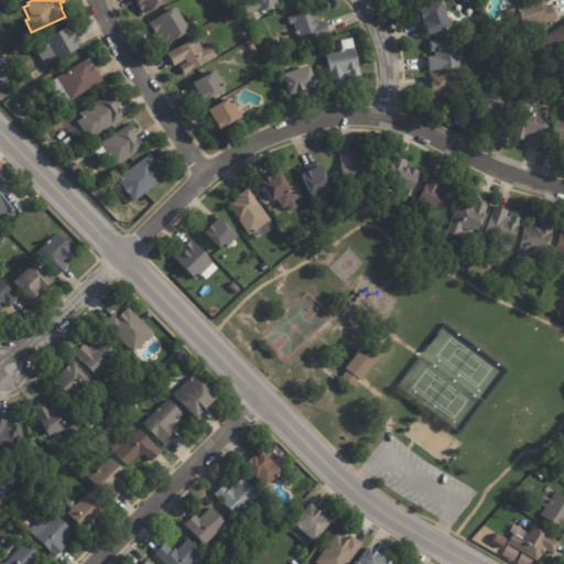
[(166,0),(169,3),(156,10),(155,9),(143,14),(141,10),(143,9),(139,0),(166,0)]
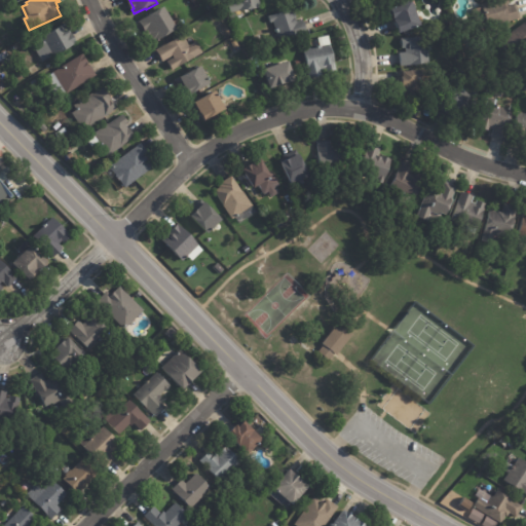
[(260,0),(262,8),(230,13),(228,2),(237,1),(236,0),(260,0)]
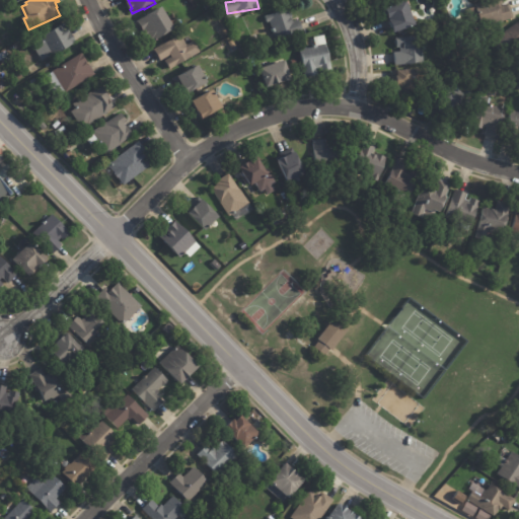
[(402,0),(403,2),(411,21),(388,29),(380,4),(392,0),(402,0)]
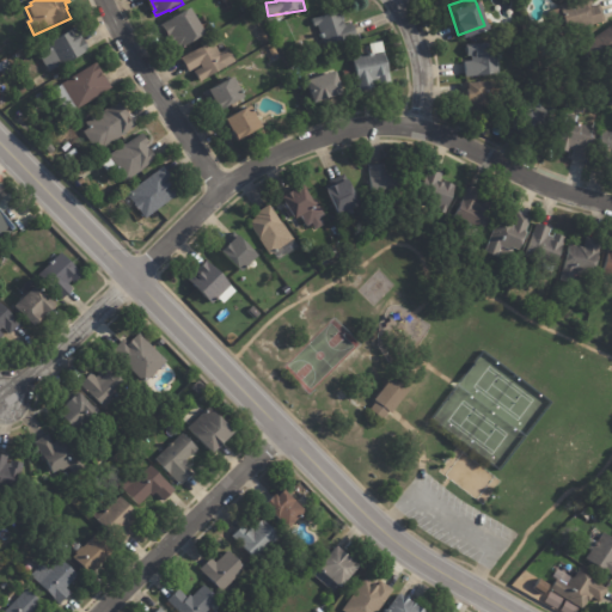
[(595,4),(598,4),(603,20),(568,31),(558,5),(574,0),(591,0),(592,2),(588,5),(588,6),(595,4)]
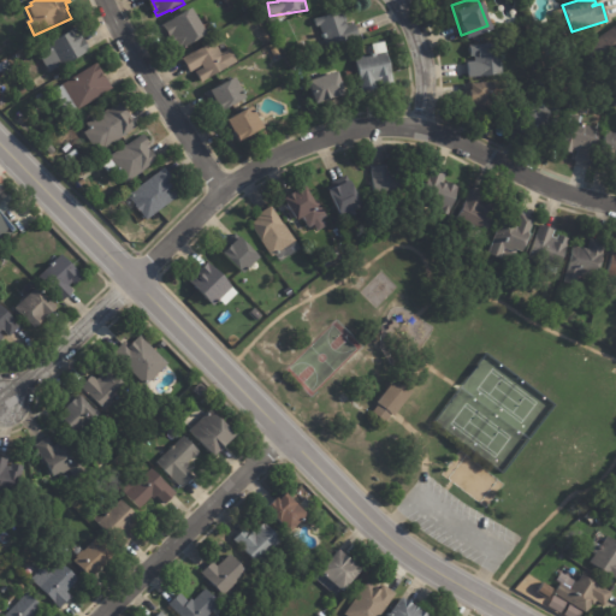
[(201,19),(209,35),(178,52),(171,40),(172,39),(171,36),(171,37),(164,24),(194,7),(201,19)]
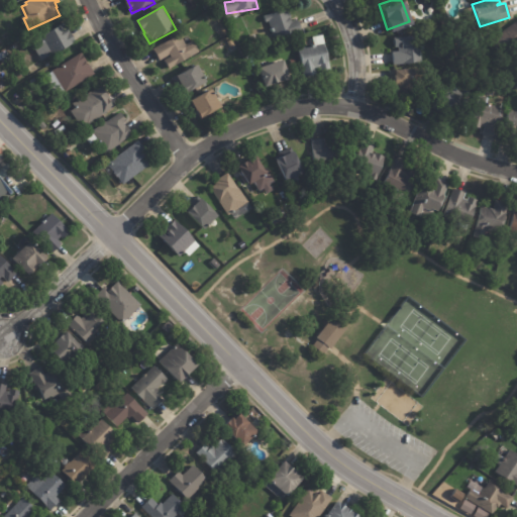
[(299,20),(303,32),(276,41),(270,22),(267,22),(265,16),(289,9),(293,22),(299,20)]
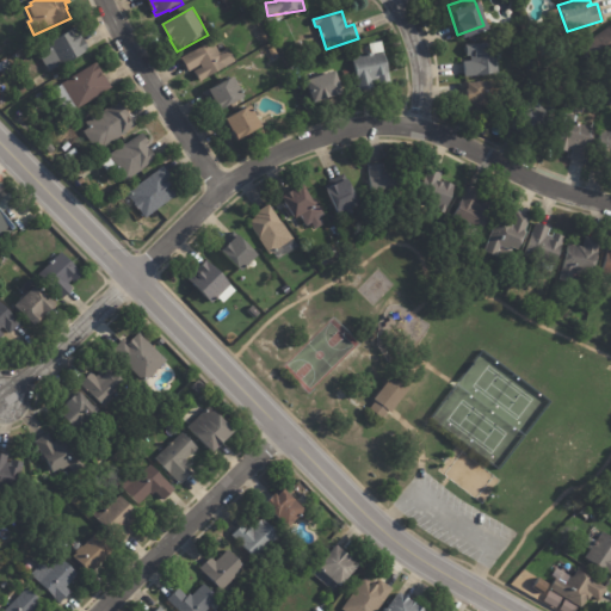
[(84,37),(91,49),(87,51),(88,54),(68,65),(67,62),(51,72),(42,55),(53,49),(50,43),(78,26),(79,29),(81,28),(85,32),(82,34),(84,37)]
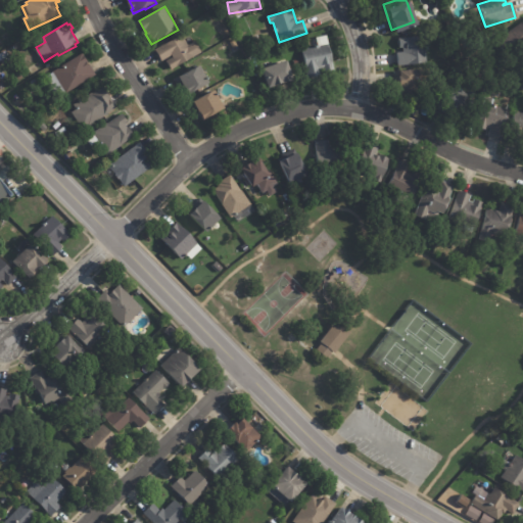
[(522,24),(522,25),(522,46),(510,56),(497,39),(521,22),(522,24)]
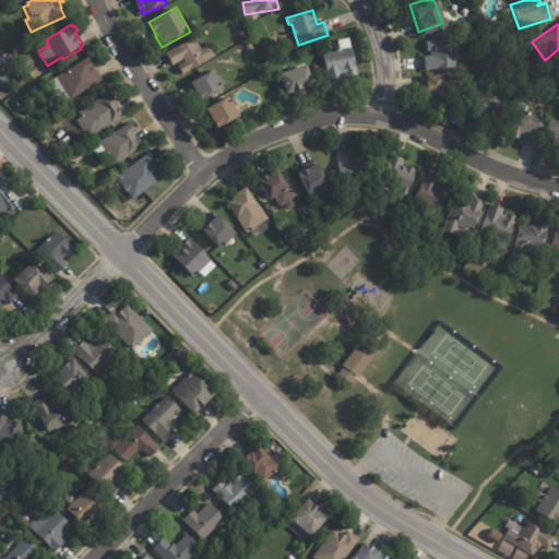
[(195,39),(202,49),(210,45),(217,57),(185,76),(179,66),(186,61),(185,60),(175,67),(167,54),(195,37),(195,39)]
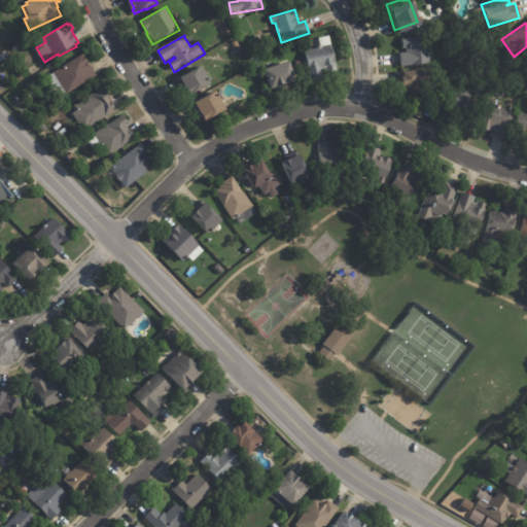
[(400,64),(399,64),(399,53),(406,51),(406,47),(400,47),(400,36),(427,35),(428,62),(400,64)]
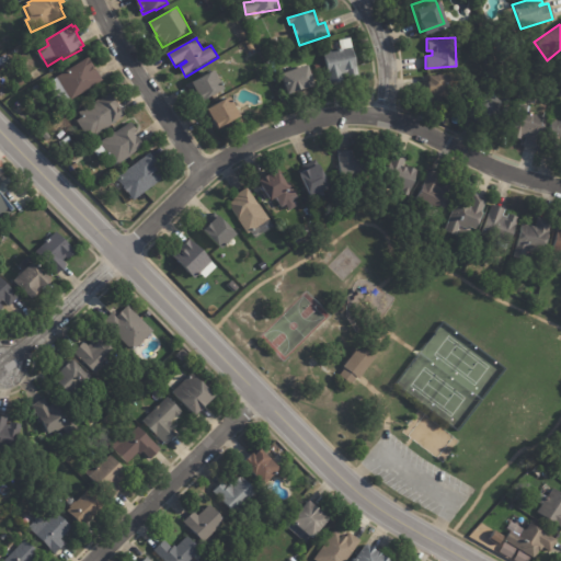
[(343,82),(331,84),(325,54),(340,50),(342,49),(341,41),(352,38),(359,76),(350,78),(348,75),(344,75),(345,82),(343,82)]
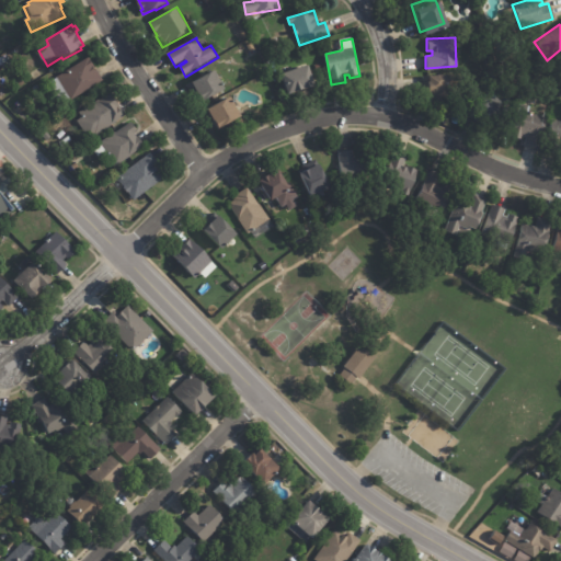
[(94,65),(96,67),(95,67),(98,70),(98,69),(105,80),(73,100),(73,99),(64,105),(49,83),(90,57),(94,65)]
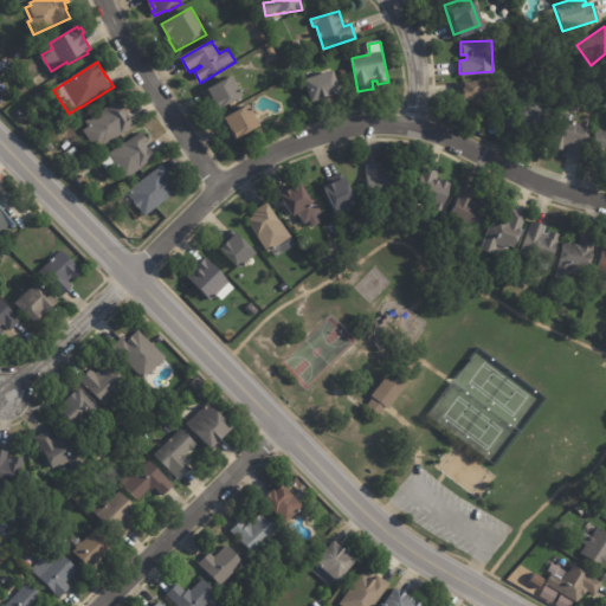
[(336,96),(313,104),(305,84),(307,84),(305,82),(334,71),(342,94),(336,96)]
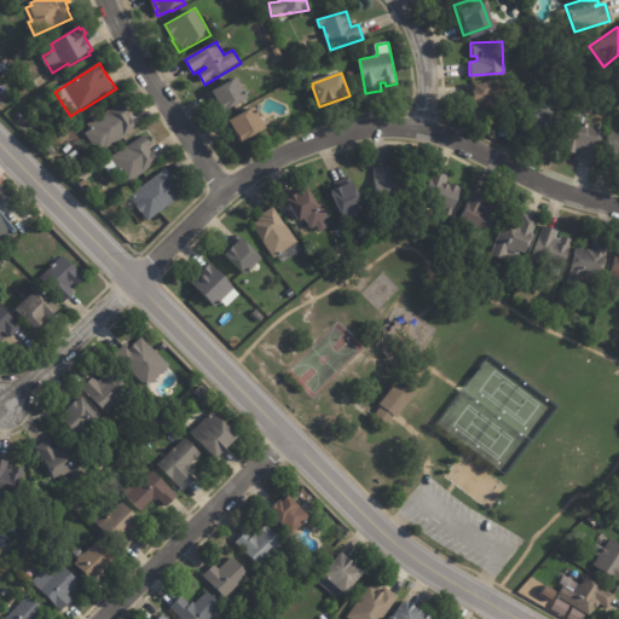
[(38,81),(45,76),(50,85),(41,90),(38,81)]
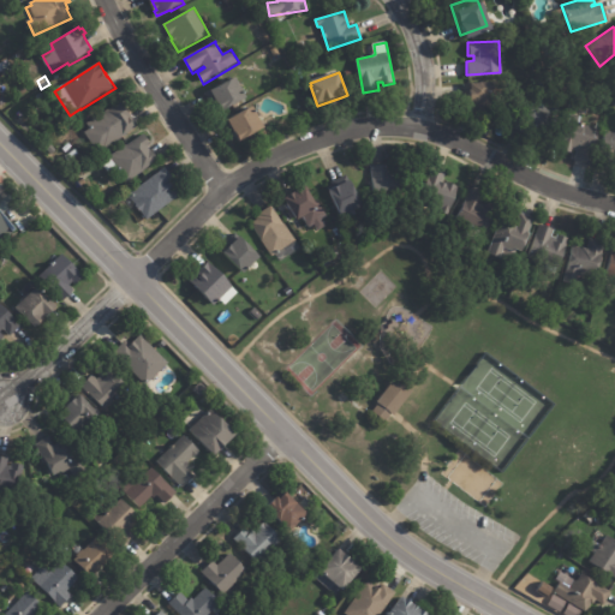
[(239,84),(244,94),(245,94),(248,99),(222,111),(218,102),(212,106),(206,93),(210,90),(210,91),(236,78),(239,84)]
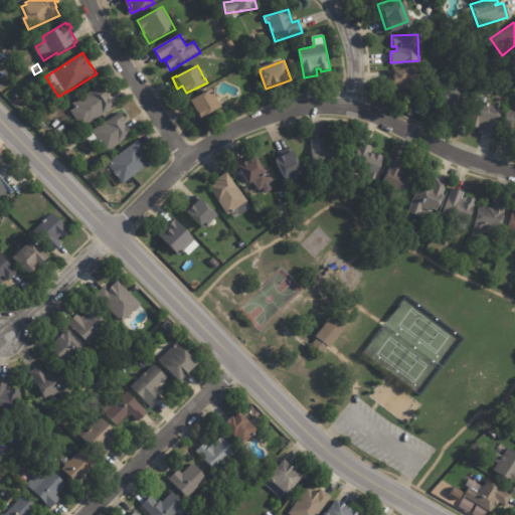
[(413,81),(414,91),(388,92),(388,81),(386,81),(386,73),(386,68),(409,66),(409,81),(413,81)]
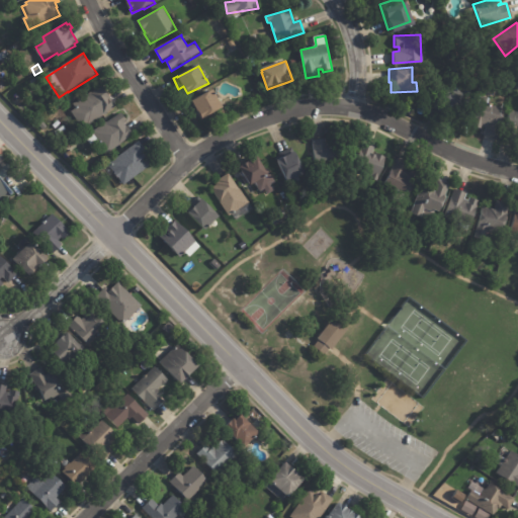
[(441,112),(431,107),(444,83),(450,86),(450,85),(461,92),(463,90),(468,93),(457,113),(446,107),(443,113),(441,112)]
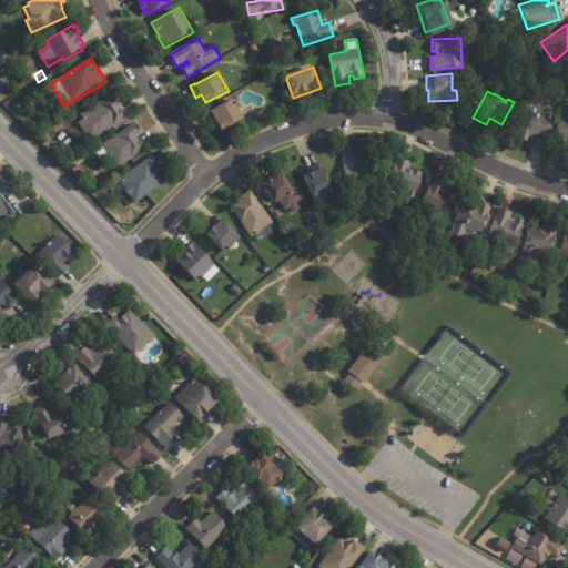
[(122,105),(130,117),(118,125),(99,139),(99,138),(92,141),(80,122),(85,119),(83,114),(114,93),(122,105)]
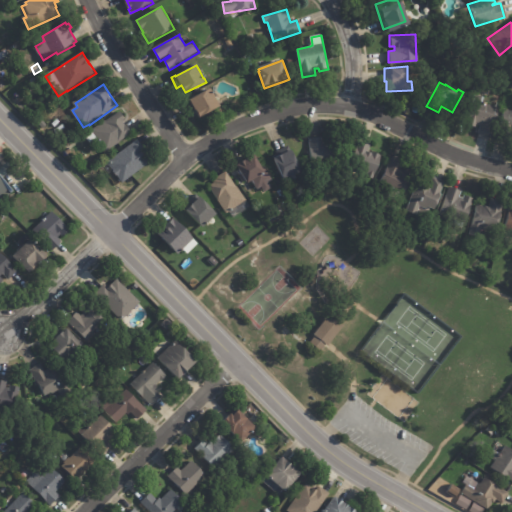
[(212,94),(213,94),(220,106),(199,117),(190,100),(210,89),(212,94)]
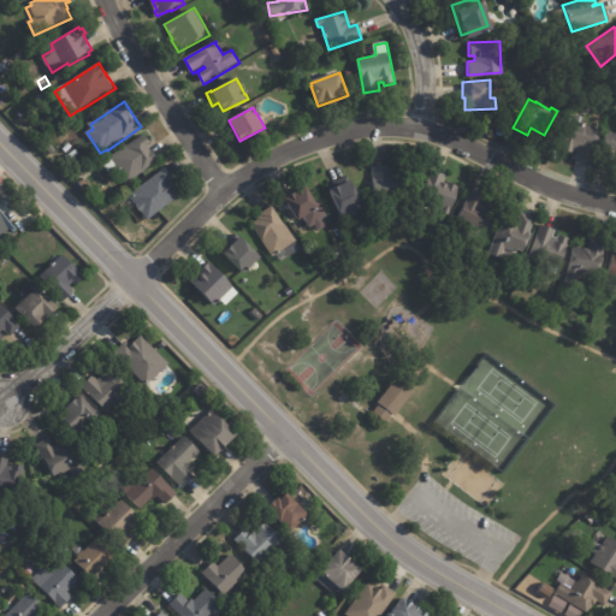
[(588,160),(578,158),(580,150),(574,149),(573,152),(562,149),(570,120),(579,123),(579,120),(586,123),(586,124),(598,128),(590,160),(588,160)]
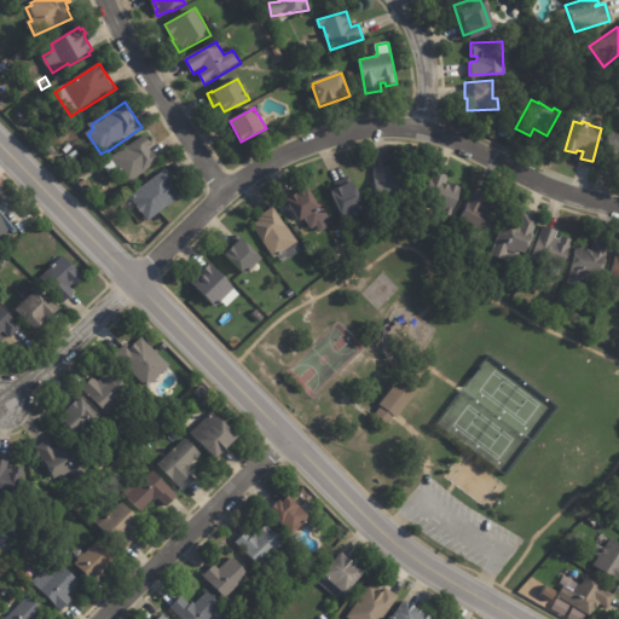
[(490,136),(493,129),(501,133),(497,139),(490,136)]
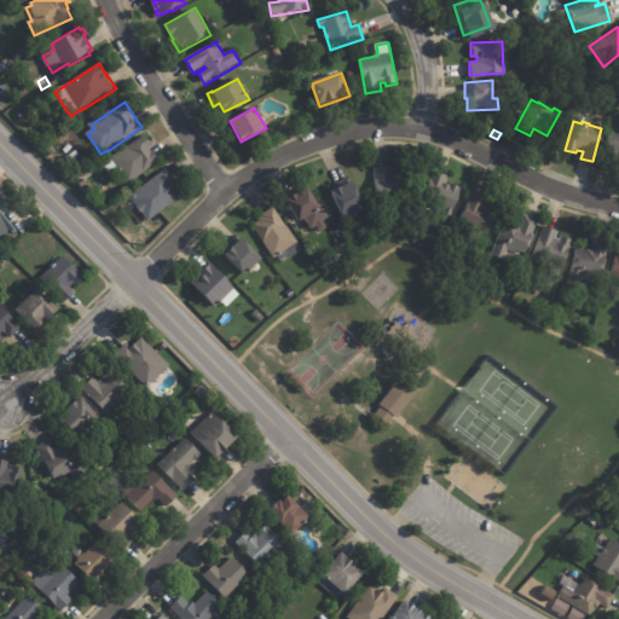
[(618,132),(618,156),(602,152),(607,129),(618,132)]
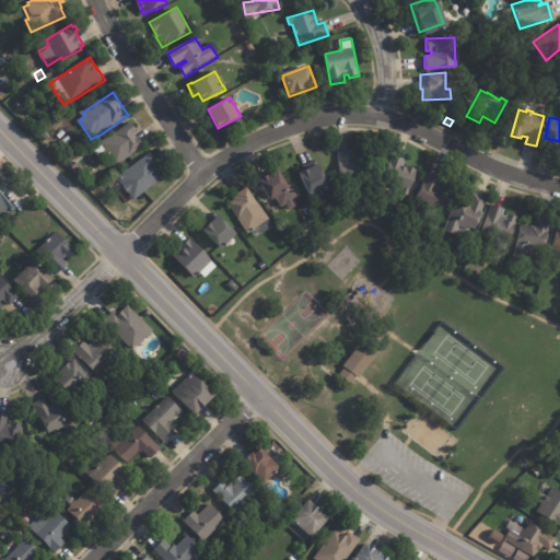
[(138,135),(140,139),(141,139),(147,147),(132,155),(133,156),(118,166),(109,153),(102,159),(94,148),(102,143),(102,142),(117,132),(133,123),(139,131),(136,132),(138,135)]
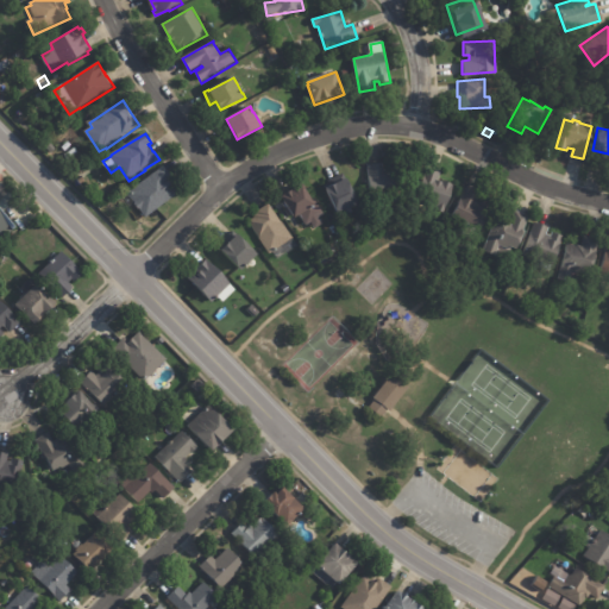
[(70,155),(76,149),(80,152),(74,158),(70,155)]
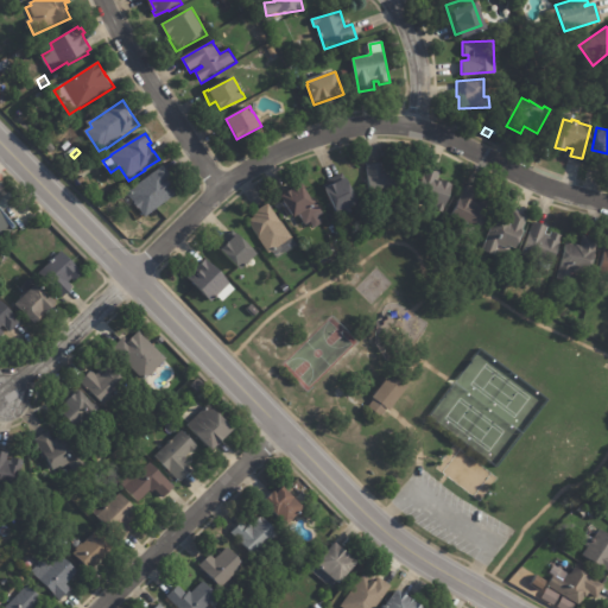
[(368,164),(382,164),(382,171),(387,171),(387,166),(399,165),(399,197),(369,197),(369,177),(368,177),(368,164)]
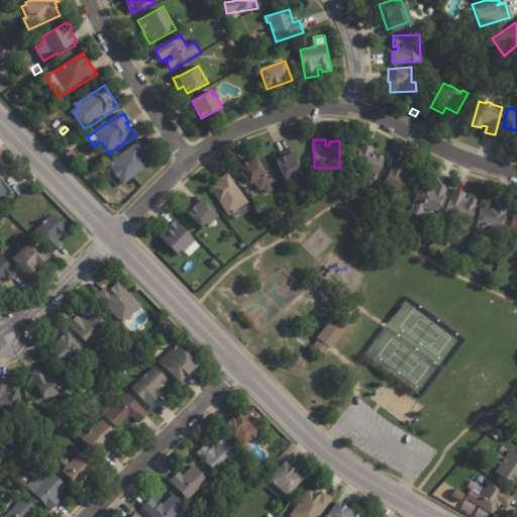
[(140,141),(148,152),(145,154),(148,159),(147,160),(151,166),(125,185),(120,178),(119,178),(115,173),(110,177),(104,169),(110,165),(109,165),(140,141)]
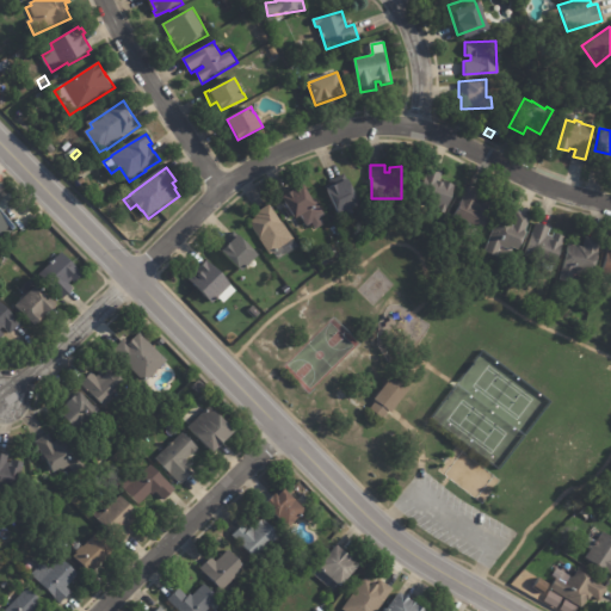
[(431,170),(444,174),(443,179),(440,178),(439,183),(440,184),(440,181),(445,183),(445,181),(457,186),(446,214),(418,203),(431,170)]
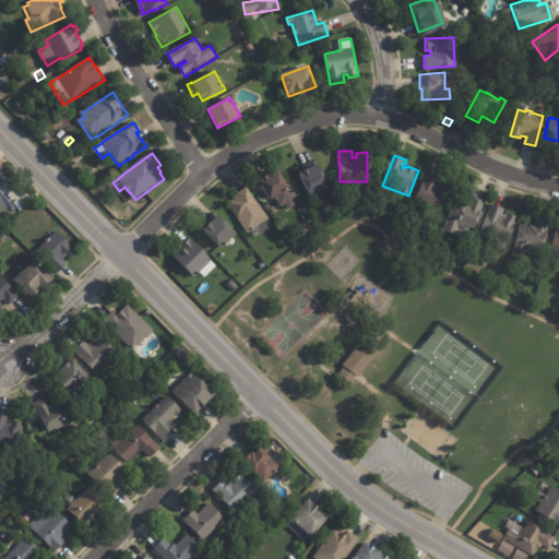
[(313,199),(301,176),(300,177),(298,173),(304,169),(301,167),(316,159),(319,167),(321,166),(332,189),(313,199)]
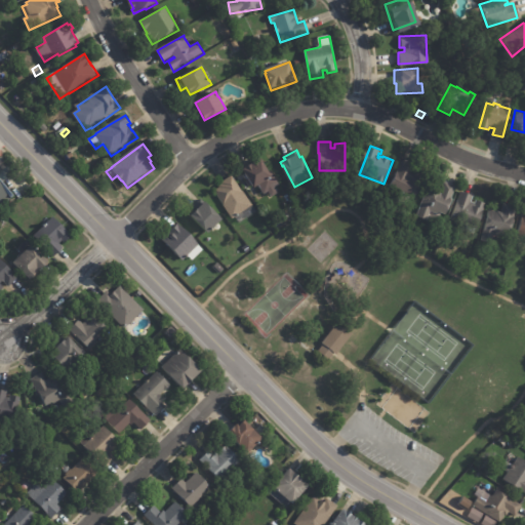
[(273,176),(255,188),(244,169),(258,160),(258,161),(263,159),(274,175),(273,176)]
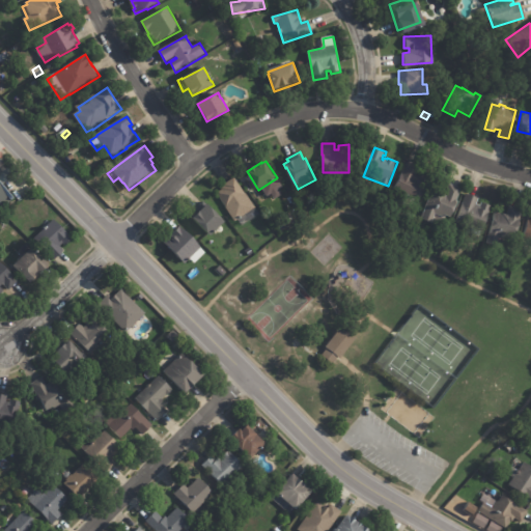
[(0,172),(9,165),(17,173),(5,183),(17,196),(0,210),(0,172)]
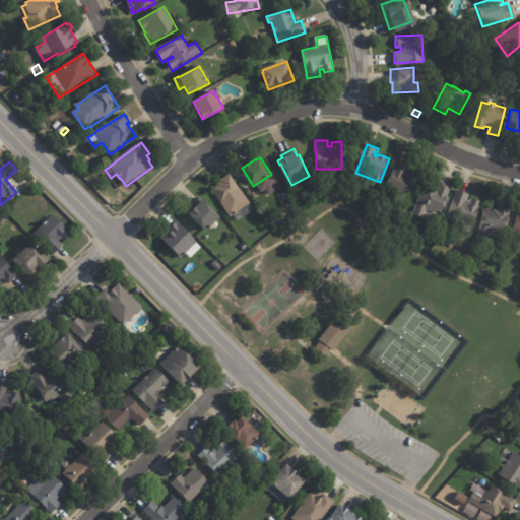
[(399,163),(412,169),(409,176),(419,181),(410,199),(385,187),(397,161),(399,163)]
